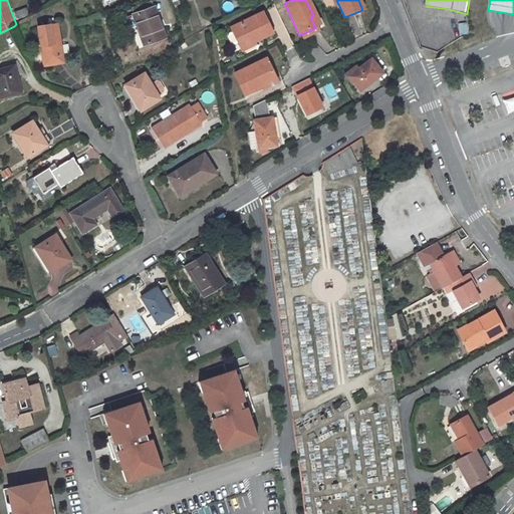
[(165,38),(155,7),(134,15),(145,45),(165,38)]
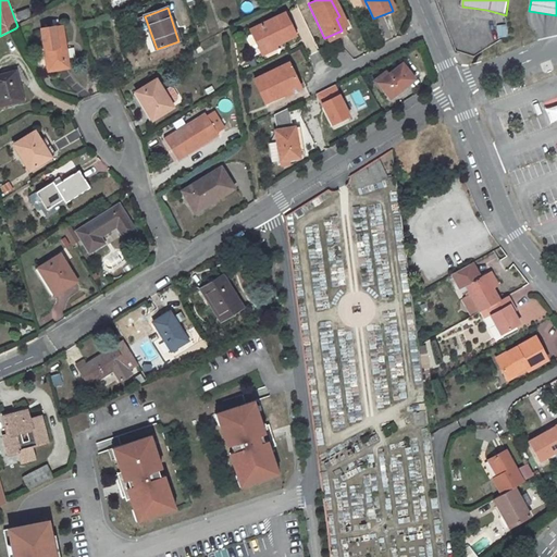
[(32,15),(29,9),(16,13),(19,20),(32,15)]
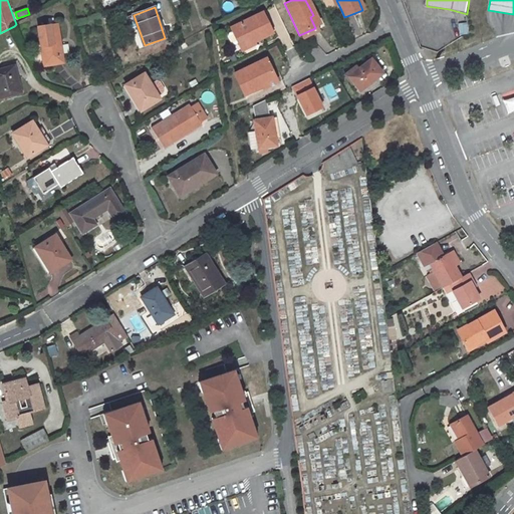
[(240,49),(271,34),(262,14),(230,29),(232,32),(237,43),(240,49)]
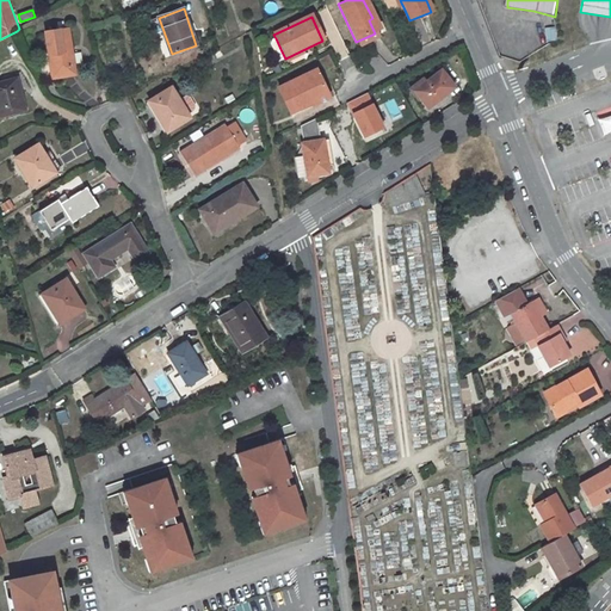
[(76,75),(69,28),(44,32),(53,80),(76,75)]
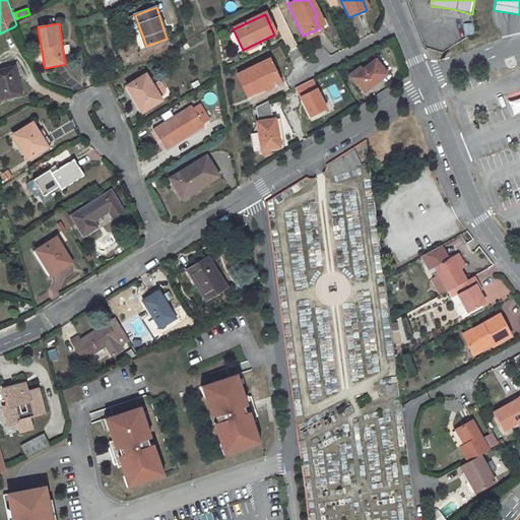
[(240,44),(235,33),(231,35),(230,39),(233,45),(236,46),(240,44)]
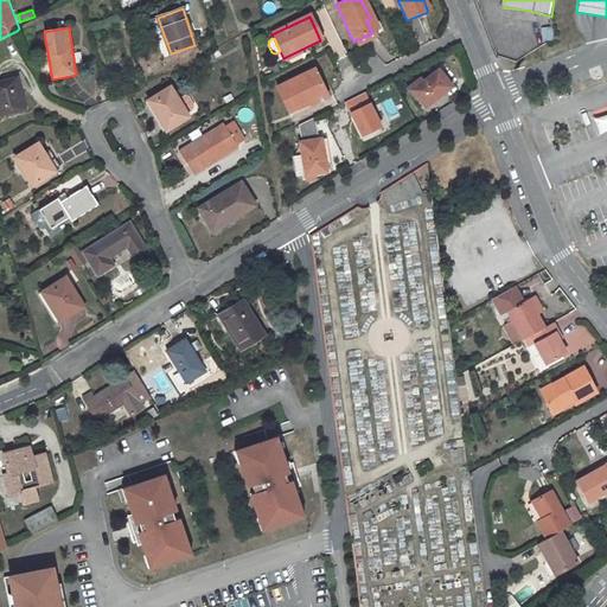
[(452,85),(439,69),(411,91),(426,108),(452,85)]
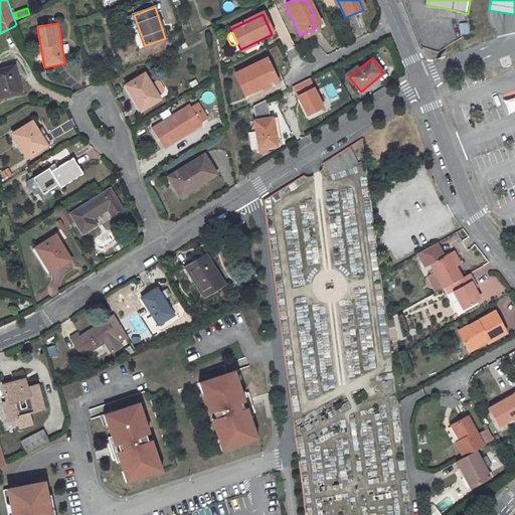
[(254,96),(278,83),(267,59),(235,75),(245,96),(252,93),(254,96)]
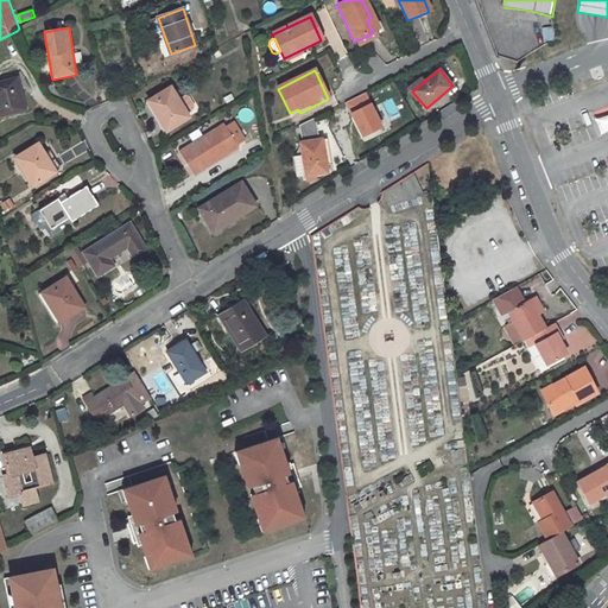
[(0,116),(26,111),(18,77),(0,81),(0,116)]
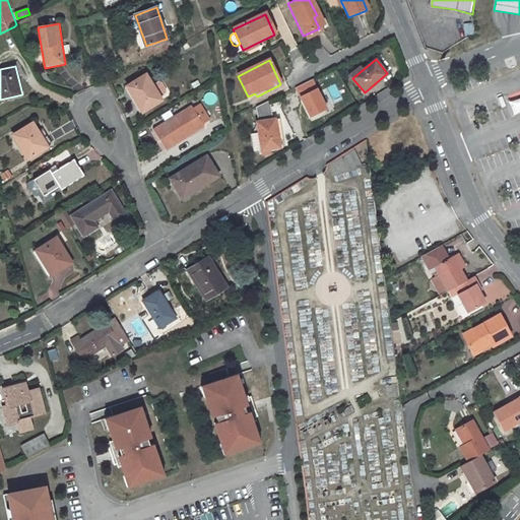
[(153,85),(146,74),(126,86),(142,113),(163,101),(160,98),(165,94),(166,91),(161,84),(157,83),(153,85)]
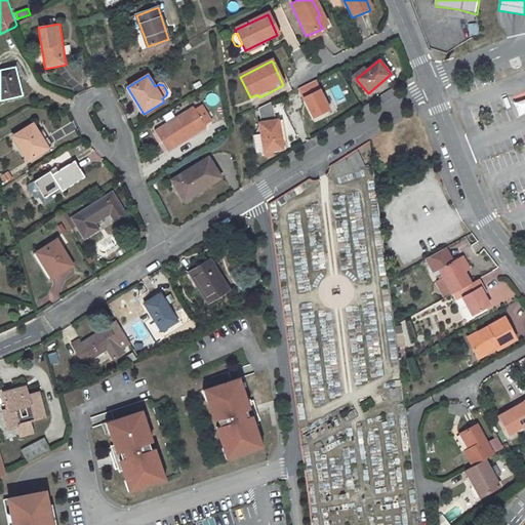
[(295,89),(311,119),(329,111),(315,80),(295,89)]
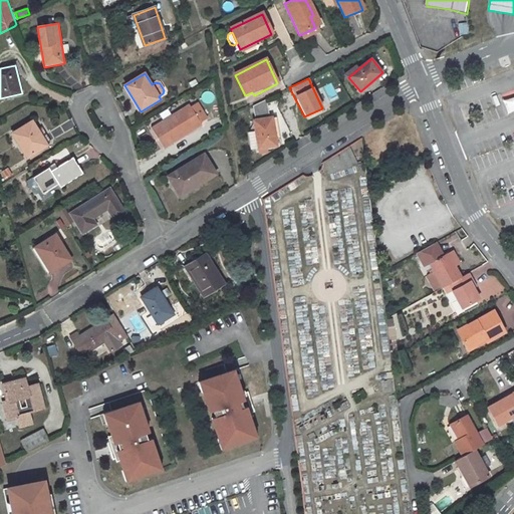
[(513,95),(501,100),(506,112),(513,109),(513,95)]
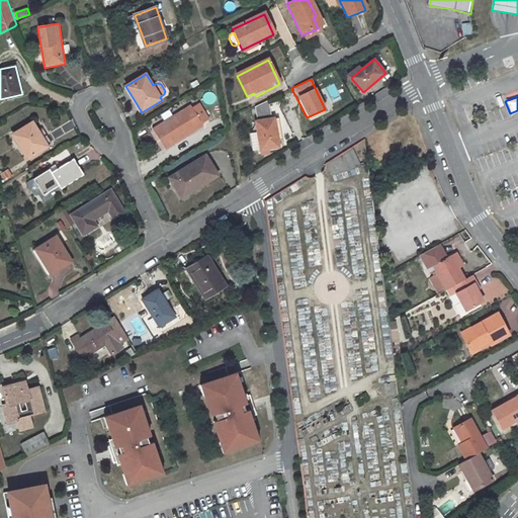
[(256,121),(258,133),(251,134),(253,151),(260,150),(279,147),(274,118),(272,118),(269,101),(256,107),(258,121),(256,121)]
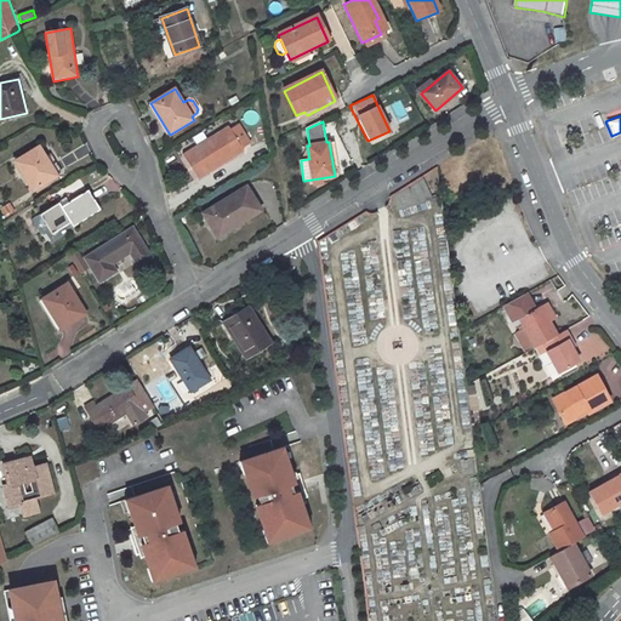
[(199,180),(244,152),(243,148),(252,142),(241,124),(232,130),(229,126),(183,155),(199,180)]
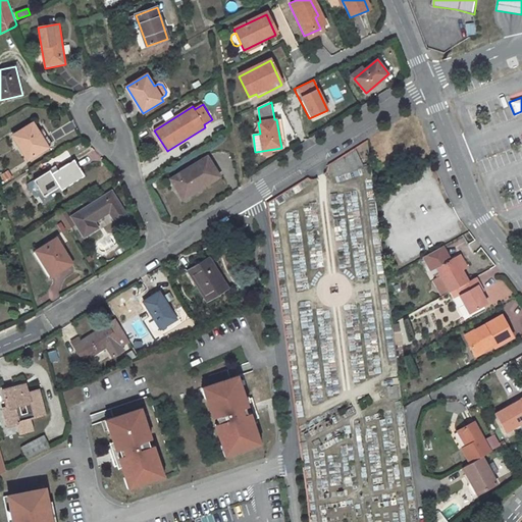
[(33,122),(12,136),(29,160),(47,149),(38,134),(39,133),(33,122)]
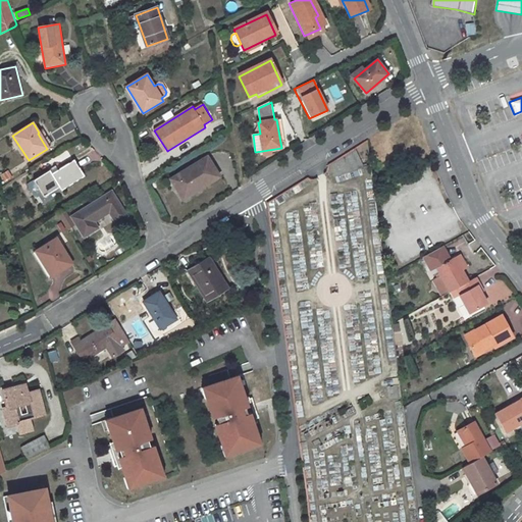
[(357,151),(323,163),(328,178),(362,166),(357,151)]
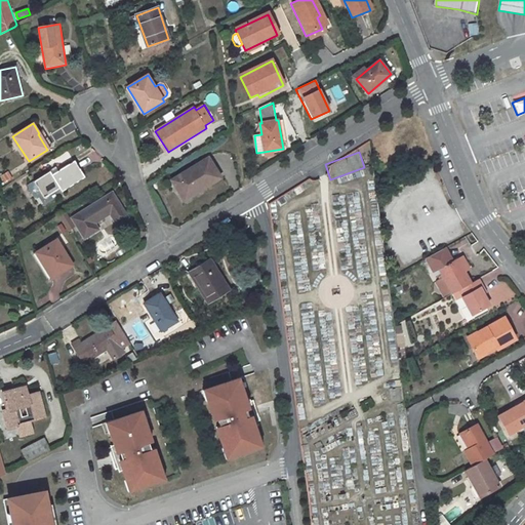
[(221,178),(208,158),(171,180),(175,188),(176,187),(185,200),(212,183),(212,184),(221,178)]
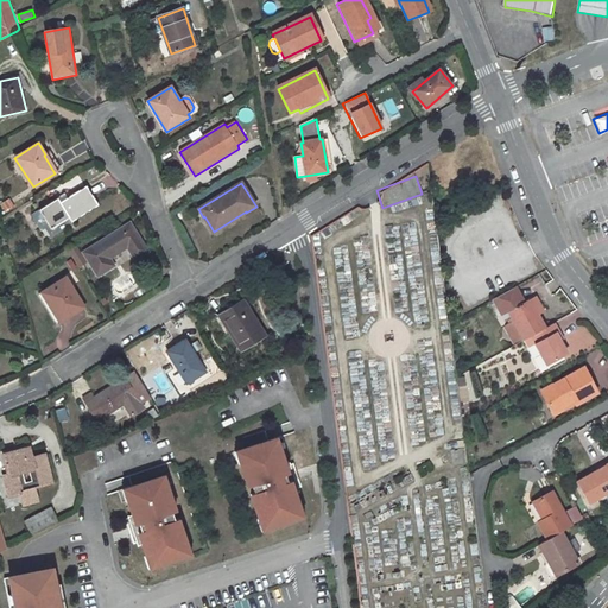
[(99,206),(87,187),(61,203),(58,200),(39,210),(51,229),(69,219),(71,223),(99,206)]
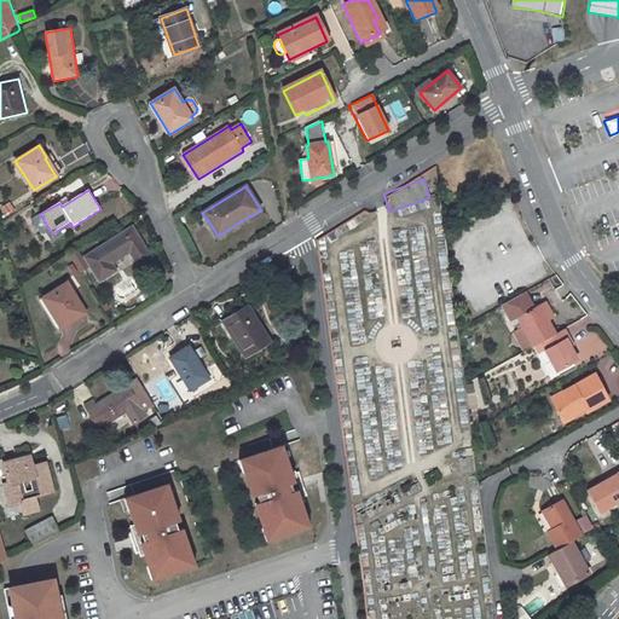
[(10,202),(0,206),(0,207),(3,215),(13,210),(10,202)]
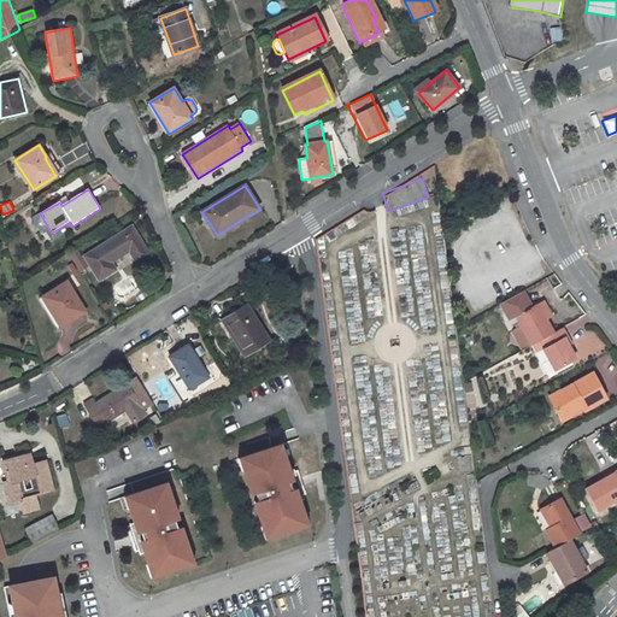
[(131,228),(86,257),(99,280),(116,270),(111,263),(129,252),(136,263),(150,254),(131,228)]
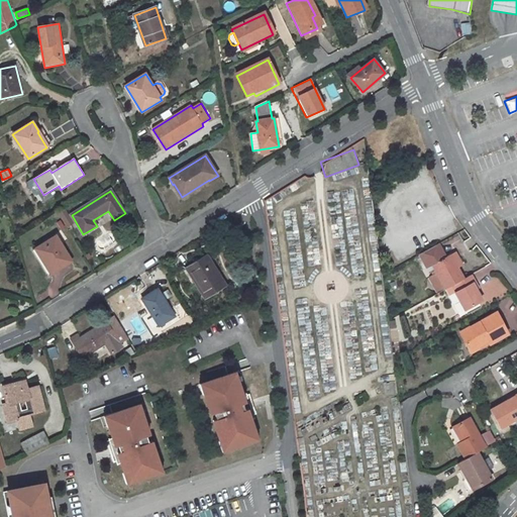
[(63,210),(57,214),(66,227),(72,223),(63,210)]
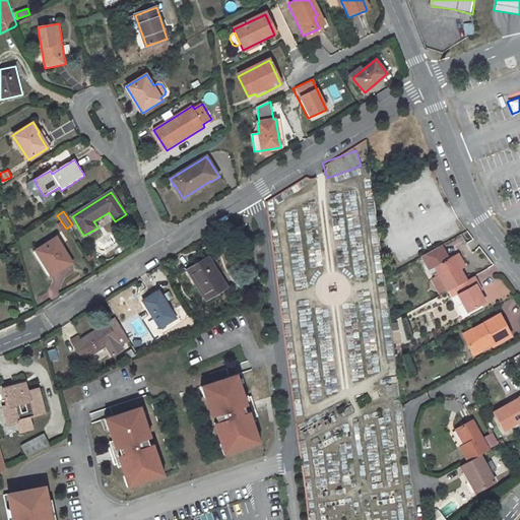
[(453,254),(466,247),(460,237),(447,244),(453,254)]
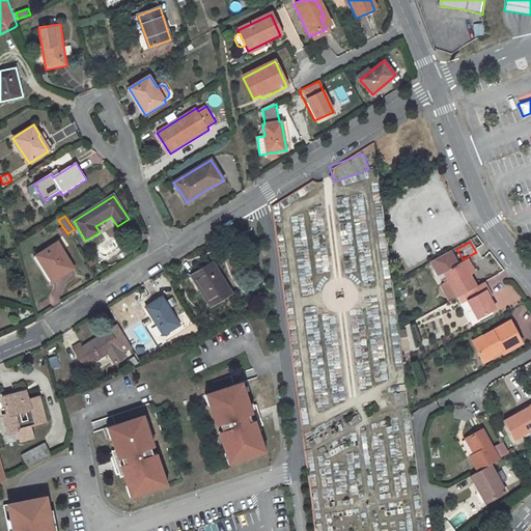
[(75,269),(58,243),(36,256),(53,282),(75,269)]
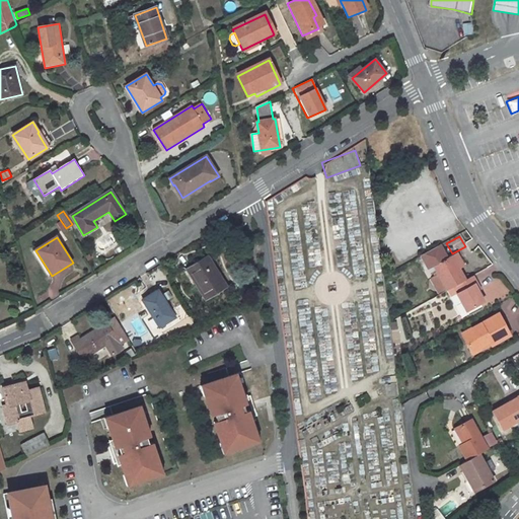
[(429,270),(433,267),(446,292),(456,286),(465,281),(460,270),(452,255),(446,260),(438,246),(422,255),(429,270)]
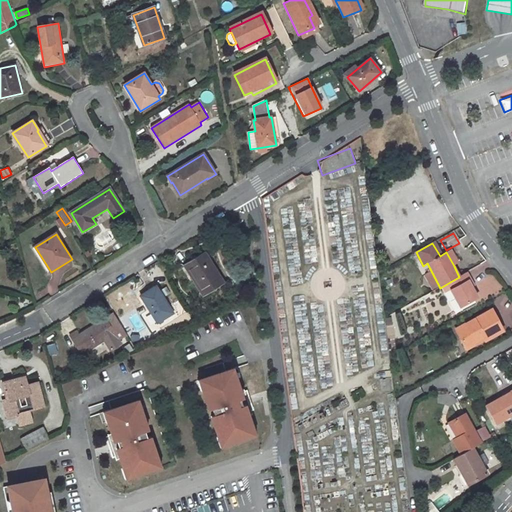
[(451,250),(446,252),(454,266),(459,264),(451,250)]
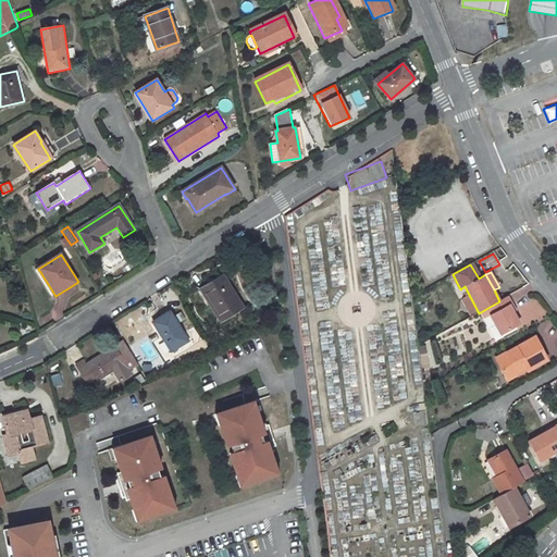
[(244,308),(223,274),(199,289),(221,323),(244,308)]
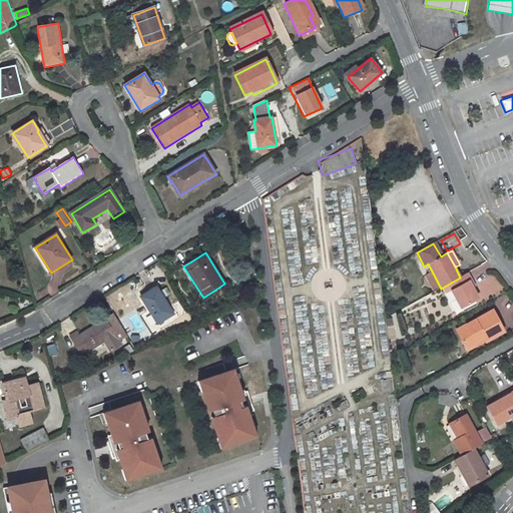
[(451,292),(461,309),(478,299),(469,282),(471,281),(467,274),(460,278),(451,283),(455,290),(451,292)]
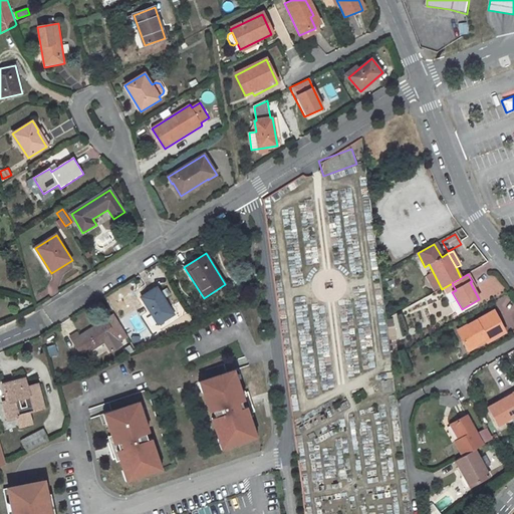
[(174,314),(157,288),(141,297),(158,324),(174,314)]
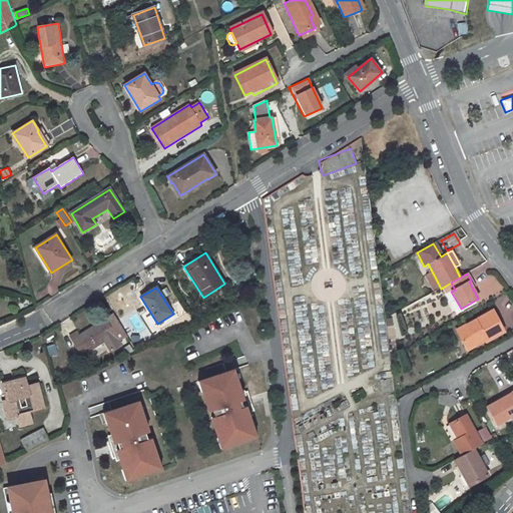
[(494,311),(457,331),(468,351),(486,341),(486,342),(504,332),(494,311)]
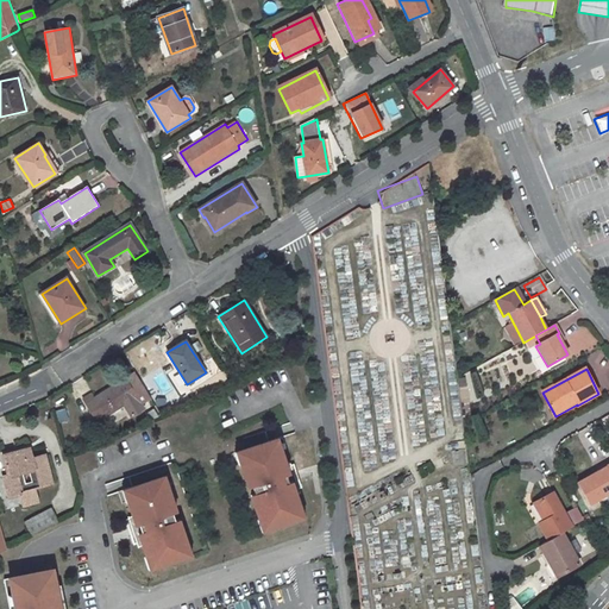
[(125,380),(86,403),(83,400),(74,405),(88,427),(98,422),(124,406),(132,418),(138,413),(144,409),(142,405),(151,399),(135,372),(125,380)]
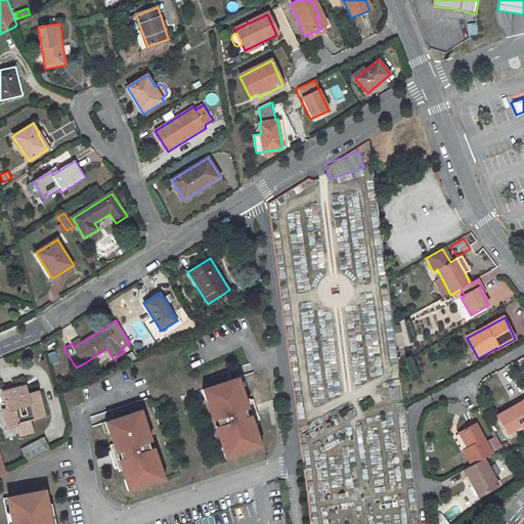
[(238,378),(204,389),(214,421),(217,420),(219,424),(216,425),(223,447),(226,446),(229,455),(257,446),(254,437),(258,435),(254,425),(258,423),(249,397),(245,398),(238,378)]
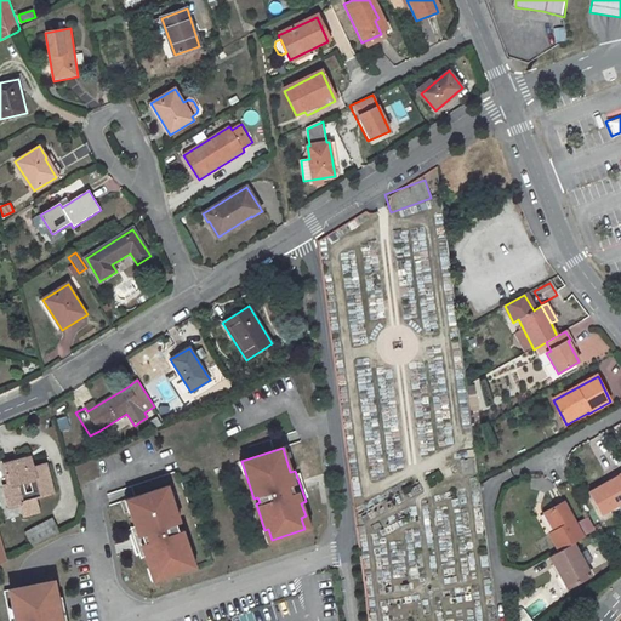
[(32,457),(5,465),(10,485),(6,485),(12,507),(23,505),(26,516),(39,512),(36,500),(52,496),(44,465),(33,467),(32,457)]
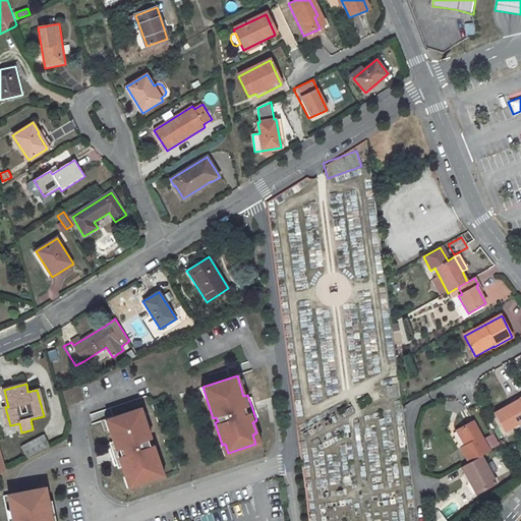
[(520,398),(495,412),(505,431),(520,422),(520,398)]
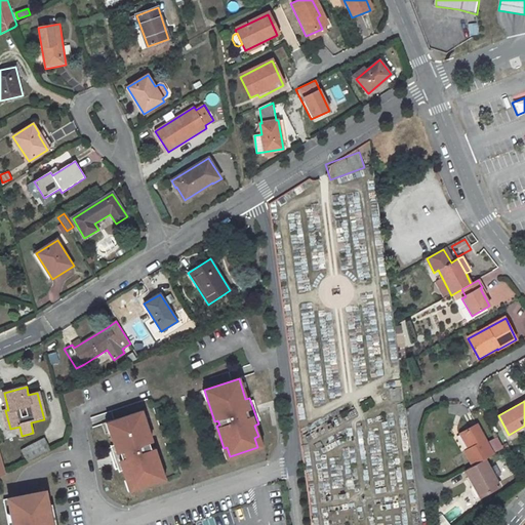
[(142,410),(107,421),(114,444),(110,445),(118,471),(122,470),(126,480),(129,479),(132,489),(160,480),(157,470),(160,469),(153,447),(150,448),(149,443),(152,442),(142,410)]
